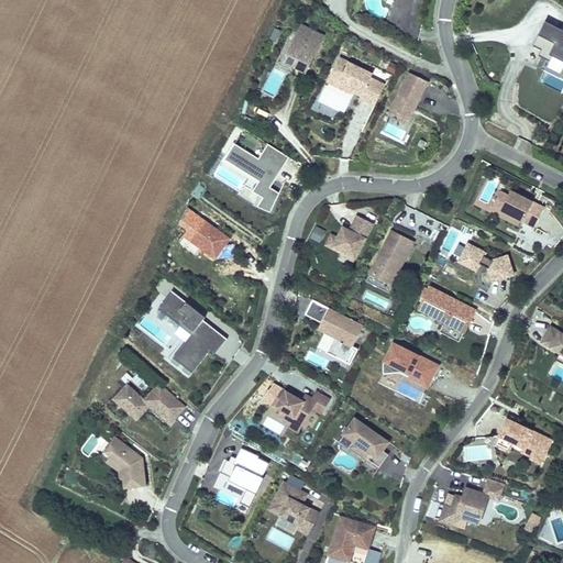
[(562,61),(562,30),(544,21),(532,45),(540,50),(538,55),(549,61),(552,55),(562,61)]
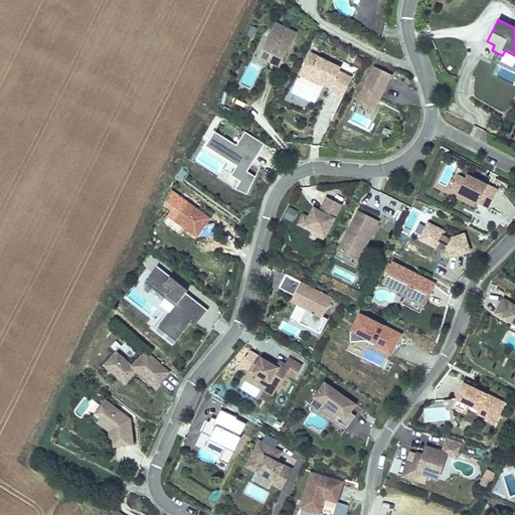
[(280,64),(295,33),(277,24),(272,36),(262,55),(271,59),(280,64)]
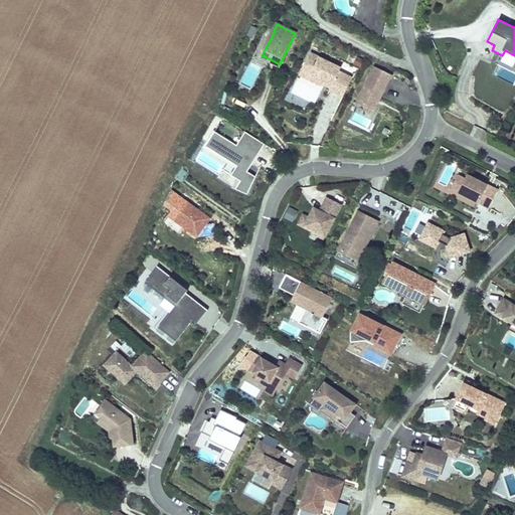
[(262,55),(272,36),(266,33),(253,57),(269,64),(271,59),(262,55)]
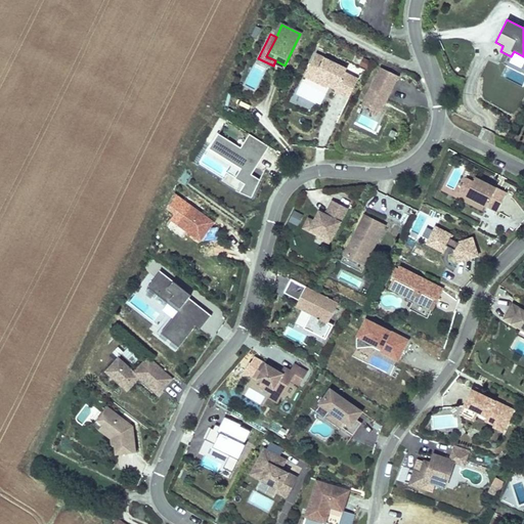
[(348,68),(317,52),(309,70),(340,84),(338,89),(350,96),(359,78),(346,71),(348,68)]
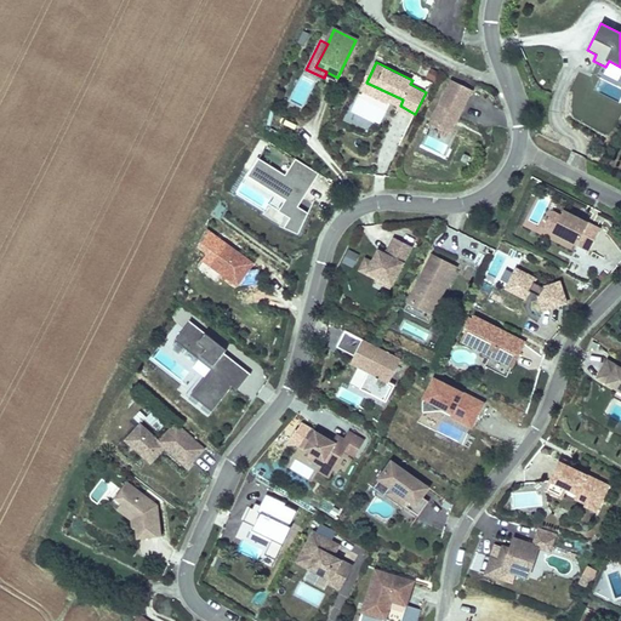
[(454,131),(474,90),(451,78),(431,119),(454,131)]
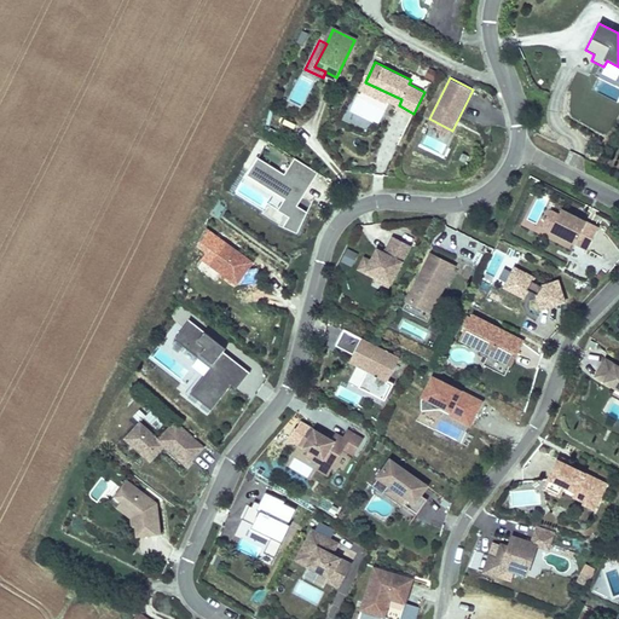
[(401,99),(365,82),(362,90),(388,102),(388,100),(399,105),(401,99)]
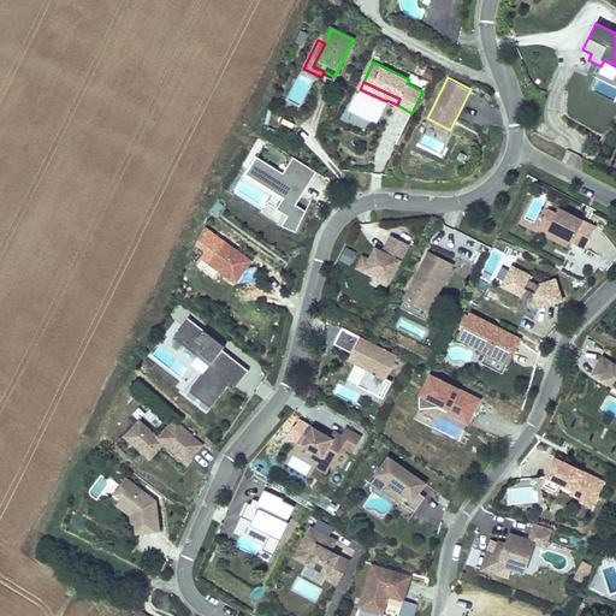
[(318,171),(294,155),(284,171),(258,155),(247,172),(285,195),(278,206),(291,214),(285,223),(298,229),(308,209),(297,203),(318,171)]
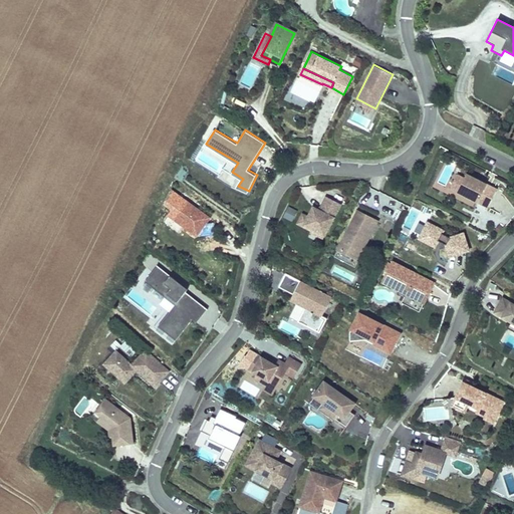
[(452,186),(459,190),(466,177),(458,173),(452,186)]
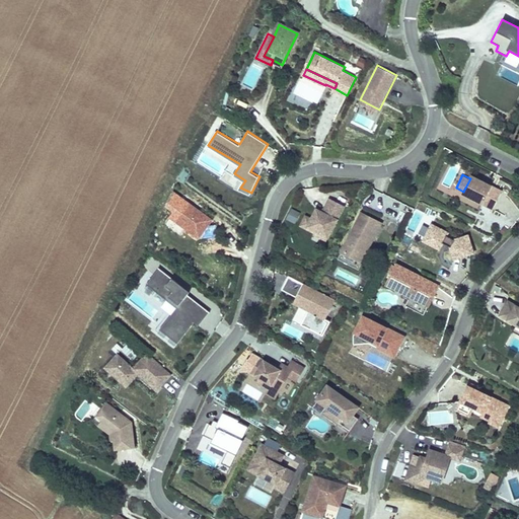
[(503,190),(496,187),(495,189),(492,187),(493,184),(472,174),(463,192),(463,194),(494,209),(503,190)]
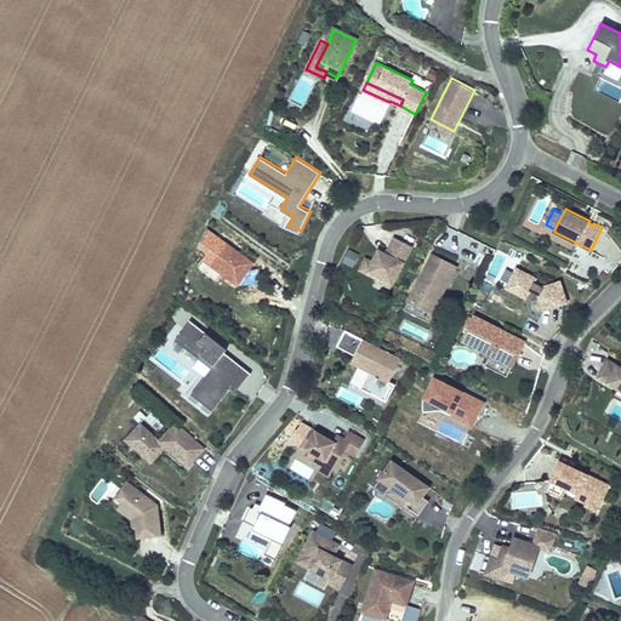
[(392,285),(410,248),(392,239),(386,250),(388,251),(387,255),(377,250),(371,262),(364,258),(358,271),(375,279),(376,277),(392,285)]
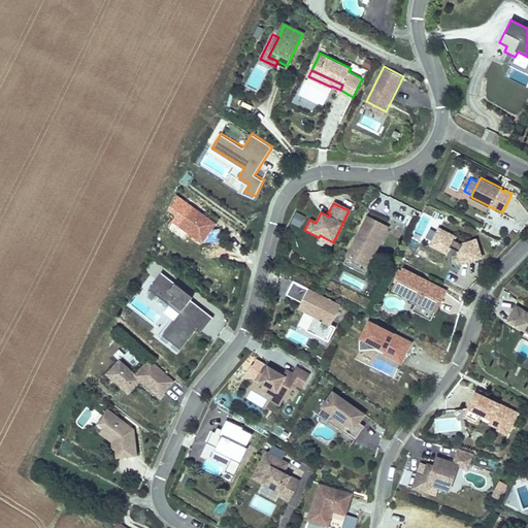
[(203,241),(217,223),(194,206),(185,219),(193,225),(189,231),(203,241)]
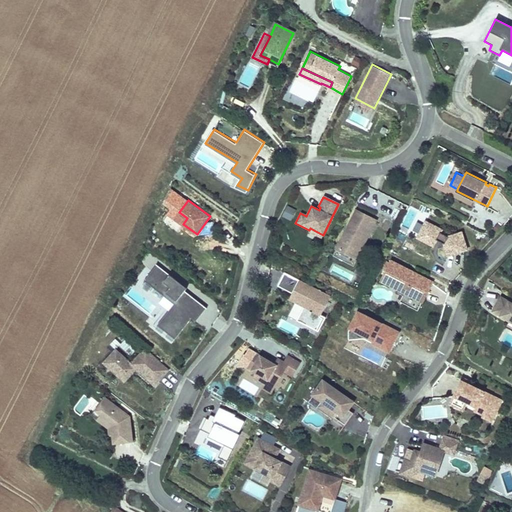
[(287,205),(282,216),(292,220),(297,209),(287,205)]
